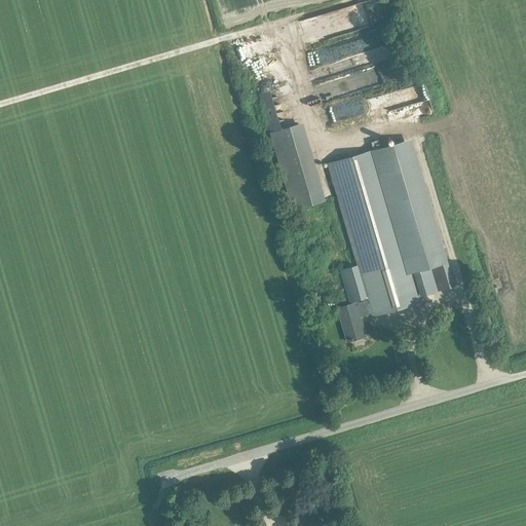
[(343,67),(369,62),(367,53),(341,59),(343,67)]
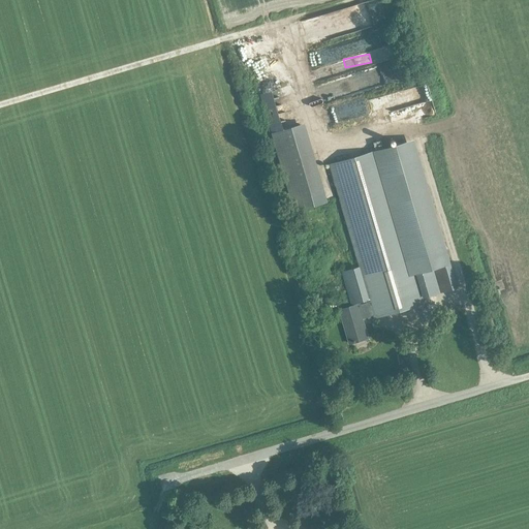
[(285,66),(276,71),(279,78),(288,72),(285,66)]
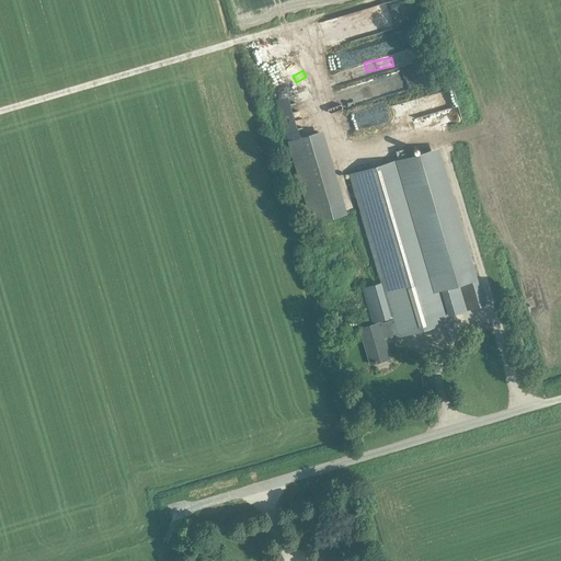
[(342,109),(415,90),(411,73),(407,75),(405,72),(338,89),(342,109)]
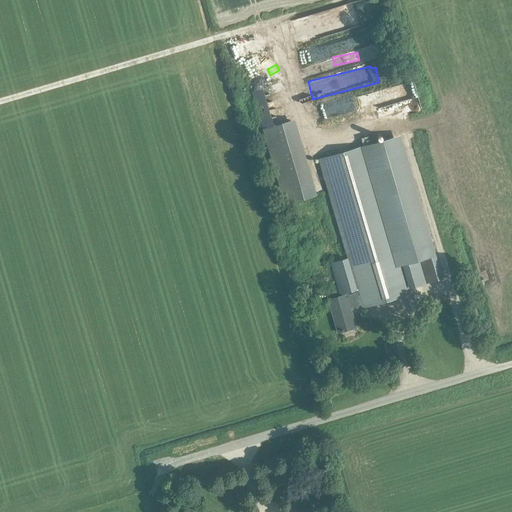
[(368,89),(371,104),(394,99),(391,84),(368,89)]
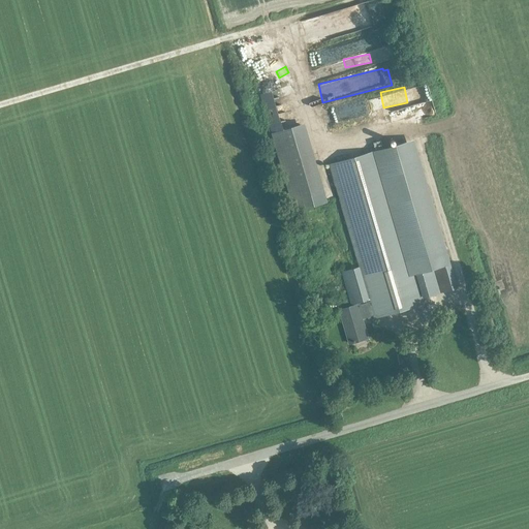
[(377,117),(383,117),(381,94),(375,94),(377,117)]
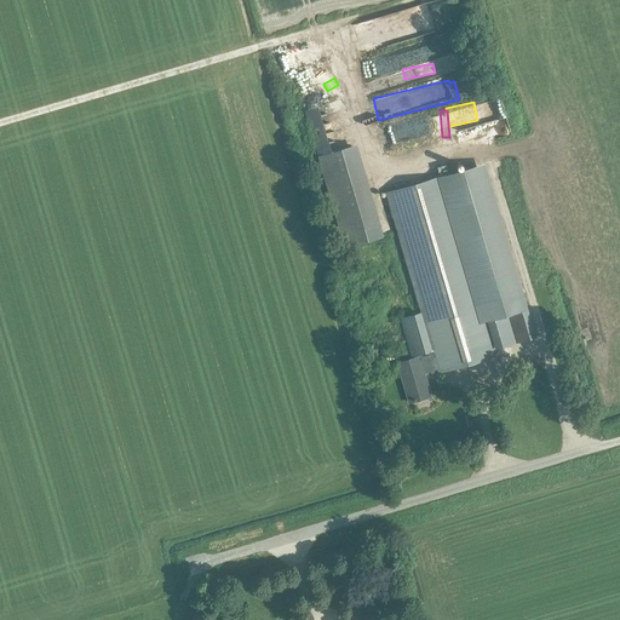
[(438,150),(448,154),(452,144),(442,141),(438,150)]
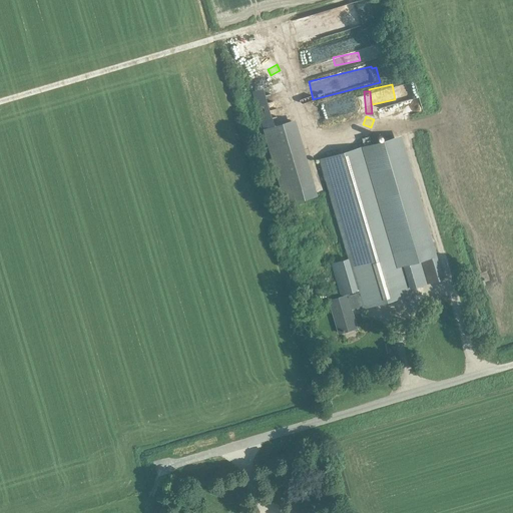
[(280,124),(263,129),(266,135),(279,182),(283,193),(310,185),(291,120),(280,124)]
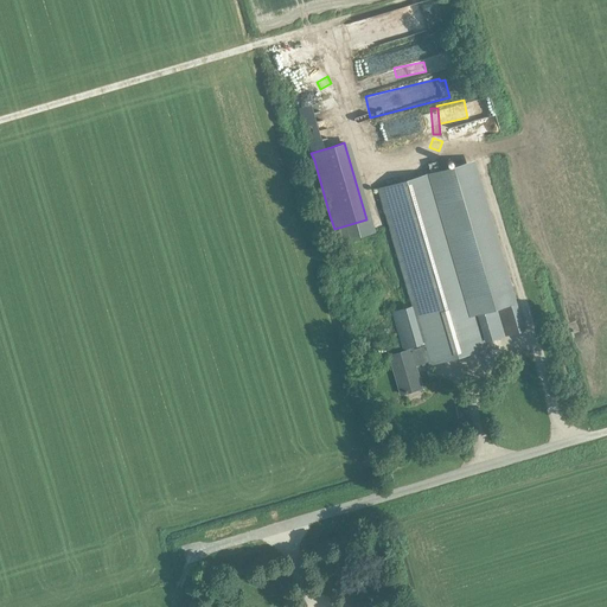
[(435,173),(377,190),(410,302),(411,306),(391,312),(402,350),(422,344),(423,346),(427,360),(429,364),(486,347),(485,342),(477,314),(498,308),(517,304),(474,161),(455,166),(435,173)]
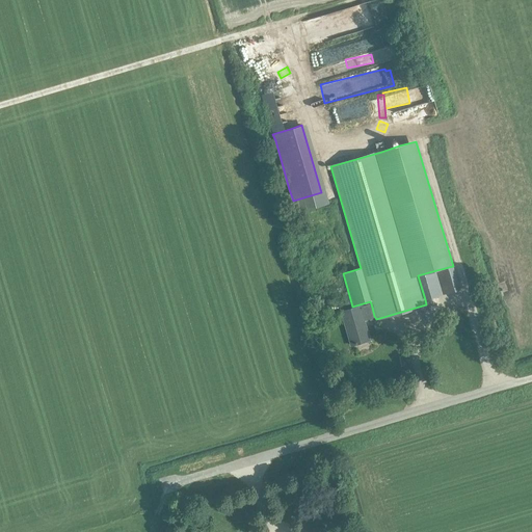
[(436,270),(441,286),(457,282),(453,266),(436,270)]
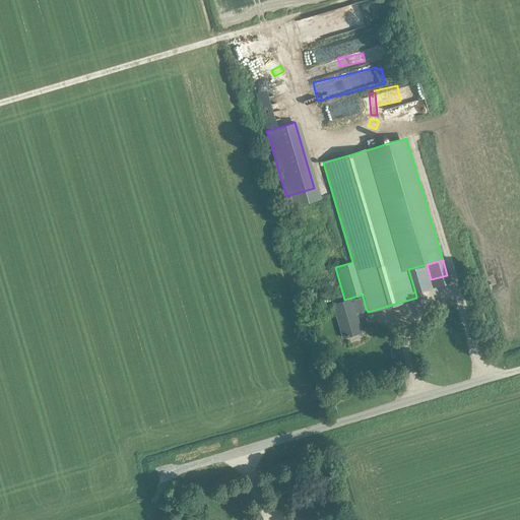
[(366,309),(363,297),(333,305),(343,337),(361,332),(354,312),(366,309)]
